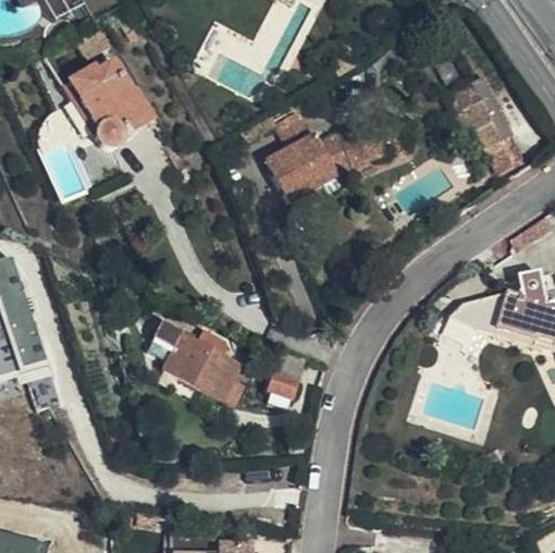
[(127,5),(130,4),(126,0),(85,0),(99,22),(110,15),(127,5)]
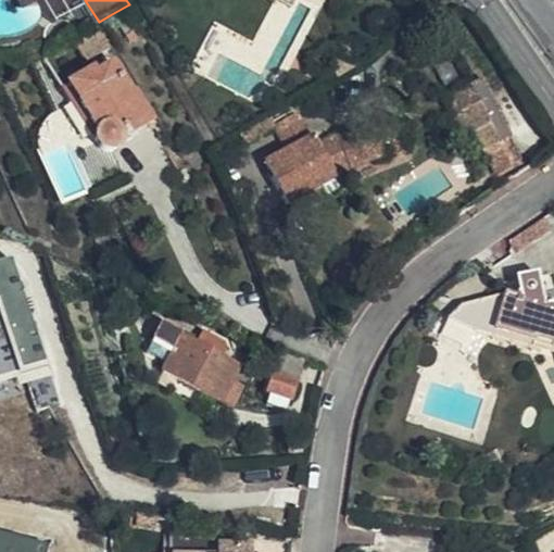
[(160,112),(142,85),(138,87),(117,55),(99,70),(95,64),(64,86),(105,146),(111,148),(117,149),(123,146),(125,142),(128,134),(160,112)]
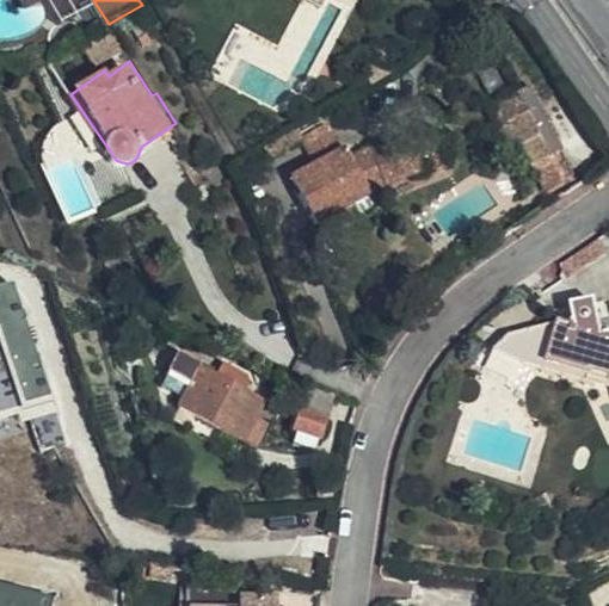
[(297,135),(327,118),(333,116),(330,109),(295,129),(297,135)]
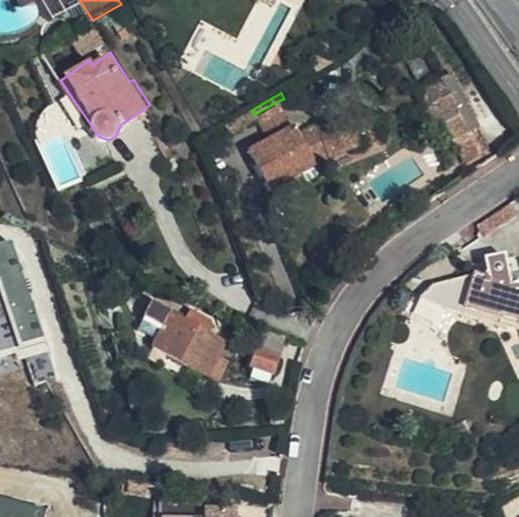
[(292,124),(279,101),(253,115),(269,138),(292,124)]
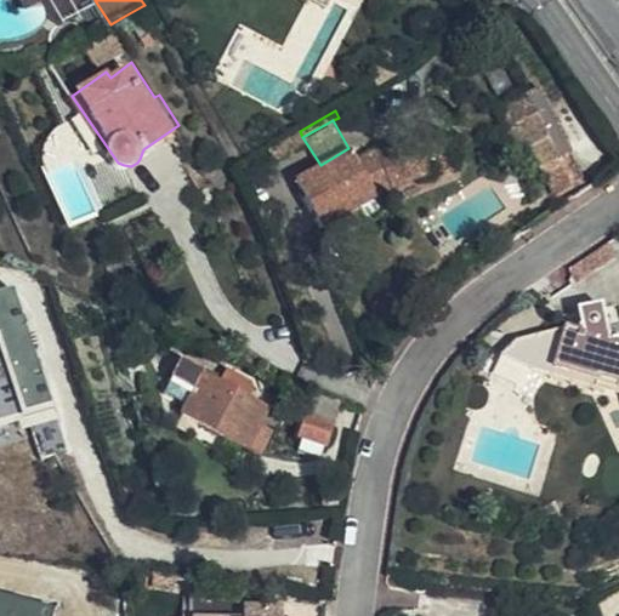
[(353,157),(348,148),(321,165),(294,181),(318,226),(357,204),(397,183),(435,170),(424,143),(420,135),(379,150),(375,146),(353,157)]
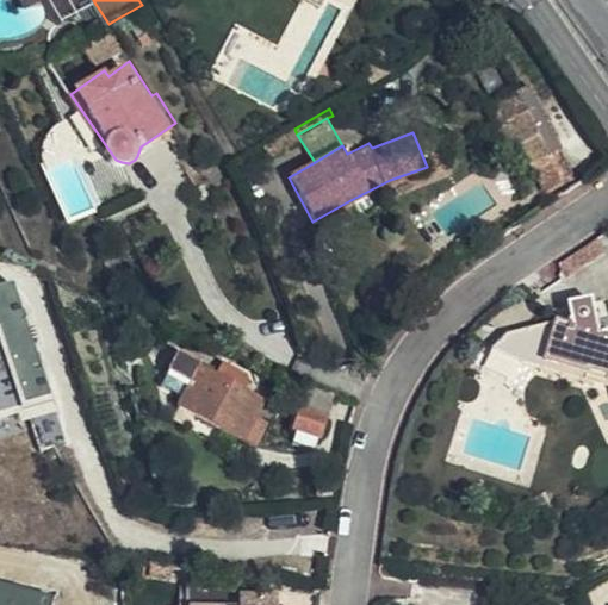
[(416,141),(427,167),(429,170),(447,163),(438,138),(430,133),(416,141)]
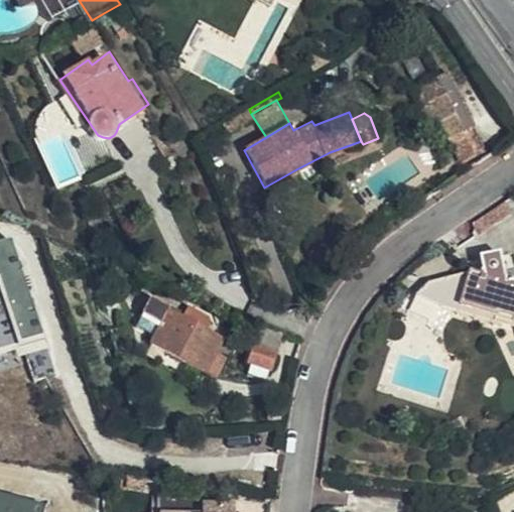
[(473,151),(463,131),(446,139),(457,160),(473,151)]
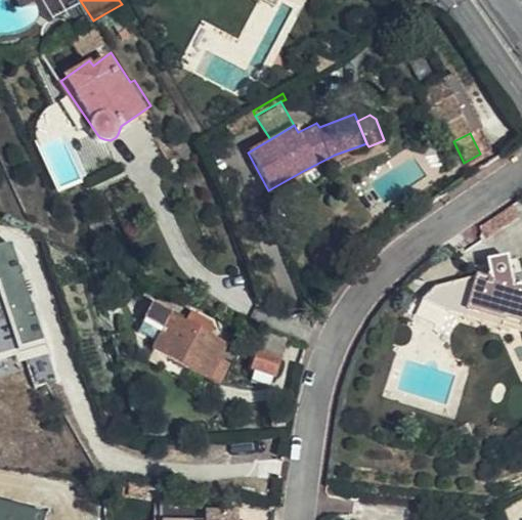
[(38,317),(12,237),(0,242),(0,351),(30,343),(22,322),(38,317)]
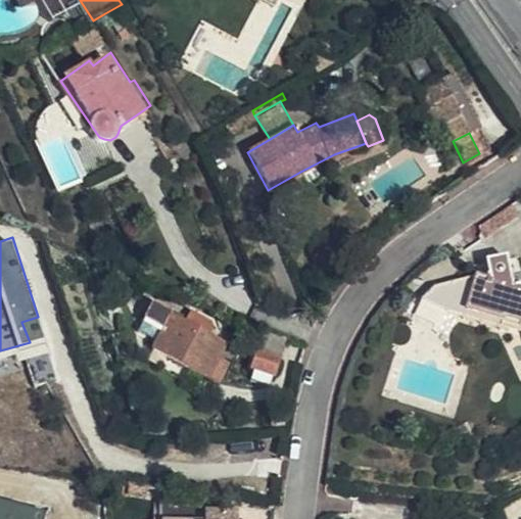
[(520,284),(519,284),(517,283),(516,284),(514,284),(513,284),(512,284),(510,274),(505,254),(483,260),(486,272),(439,284),(445,302),(501,319),(500,321),(520,327),(520,284)]
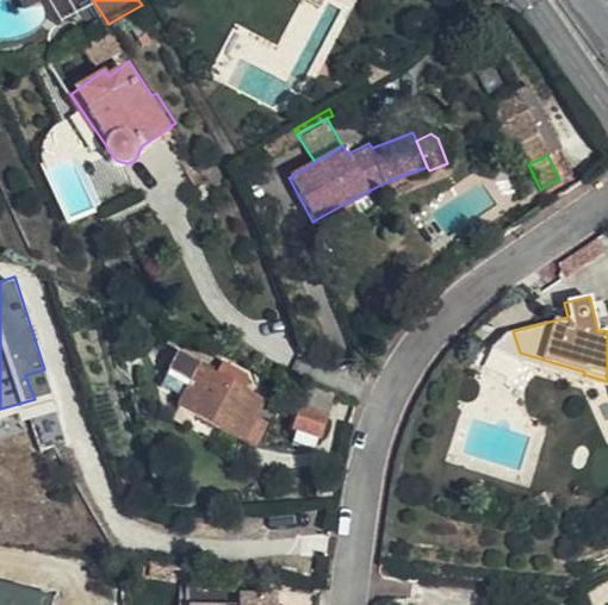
[(607,316),(595,319),(597,331),(599,331),(600,331),(602,331),(603,330),(606,331),(607,331),(607,316)]
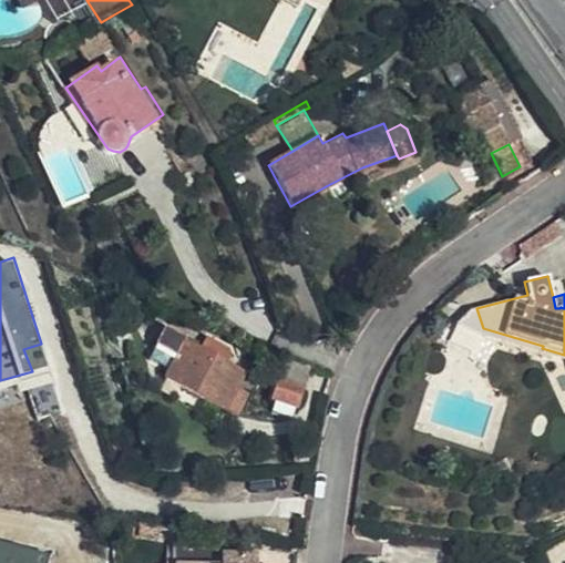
[(543,346),(483,328),(476,308),(469,310),(454,325),(481,337),(540,354),(542,348),(543,346)]
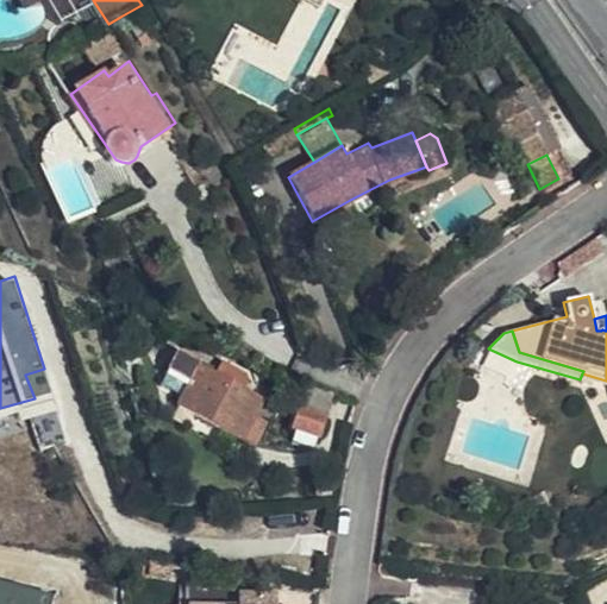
[(241,441),(266,398),(175,351),(164,372),(186,383),(175,407),(241,441)]
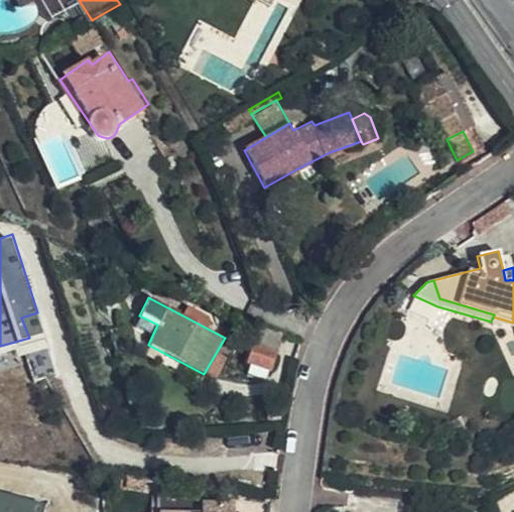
[(273,367),(277,350),(253,342),(248,360),(273,367)]
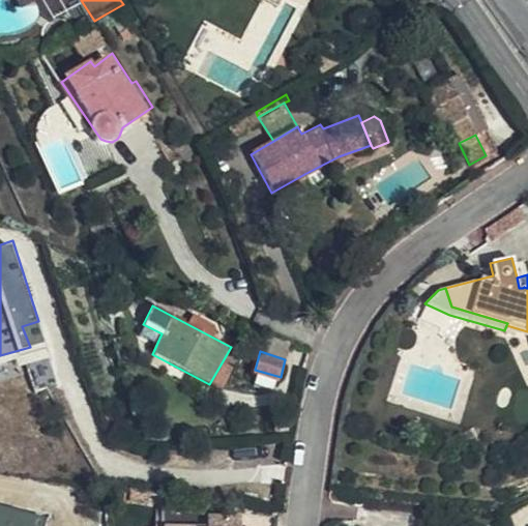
[(458,437),(453,429),(441,434),(445,442),(458,437)]
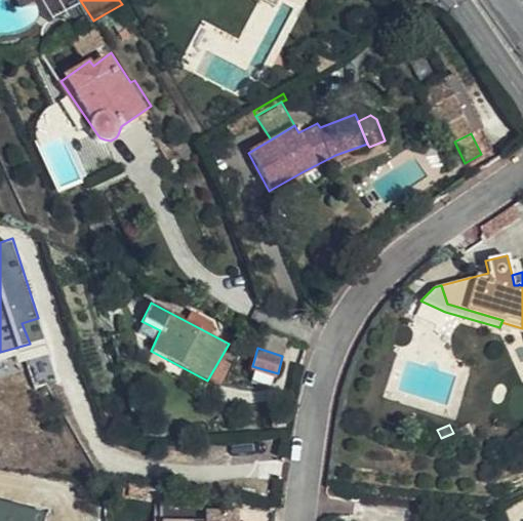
[(453,433),(441,438),(444,445),(456,440),(453,433)]
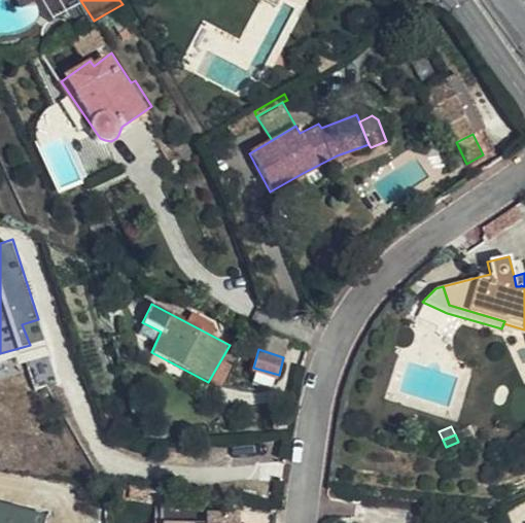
[(251,522),(251,509),(218,509),(218,520),(169,520),(169,522),(251,522)]
